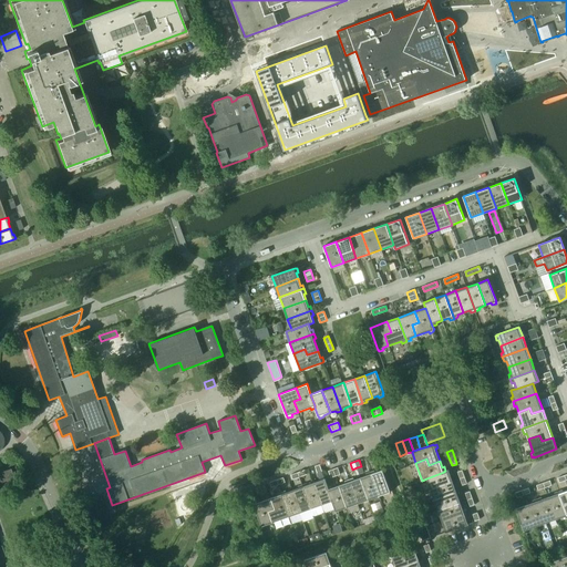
[(338,467),(328,471),(330,477),(340,474),(338,467)]
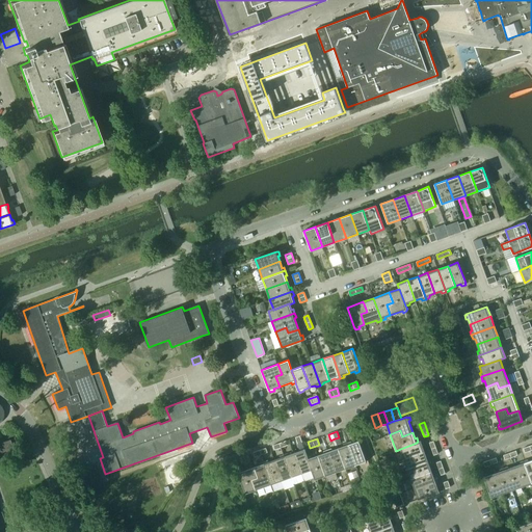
[(14,449),(10,440),(0,443),(0,451),(0,453),(14,449)]
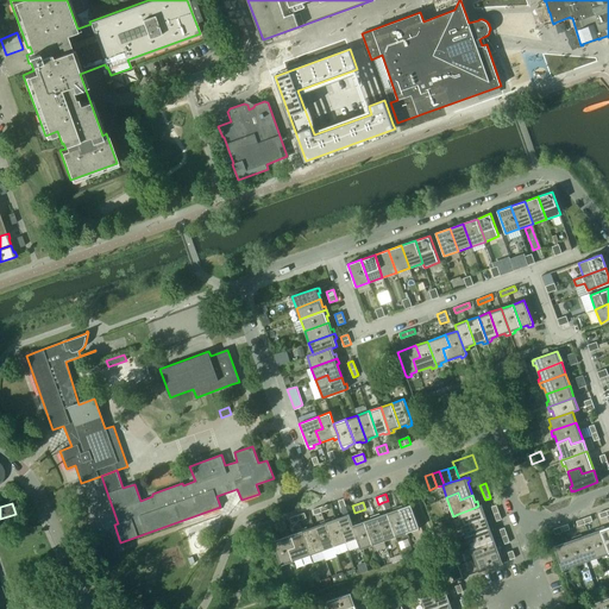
[(403,504),(397,507),(407,532),(419,528),(410,504),(403,507),(403,504)]
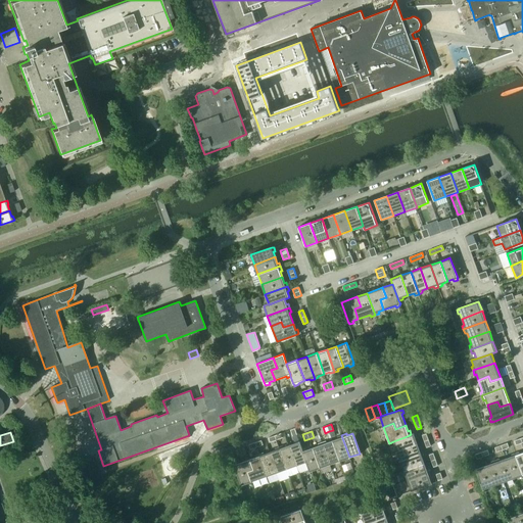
[(397,450),(417,443),(415,438),(417,437),(416,433),(414,434),(414,433),(411,434),(409,435),(410,435),(393,441),(397,450)]
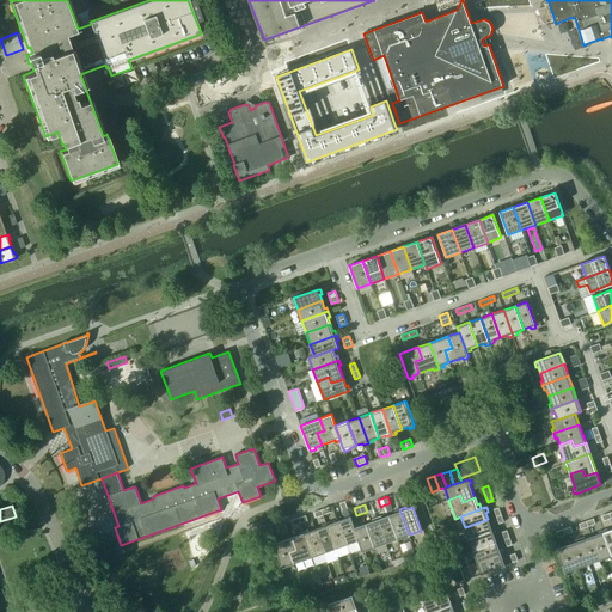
[(500,524),(503,522),(505,522),(500,507),(494,509),(500,524)]
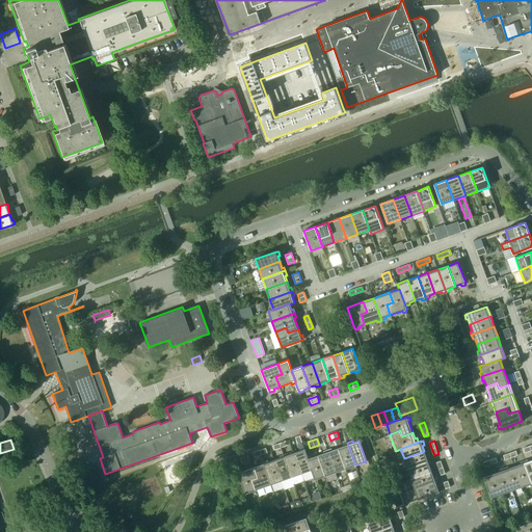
[(338,448),(345,469),(355,464),(347,443),(343,444),(344,446),(338,448)]
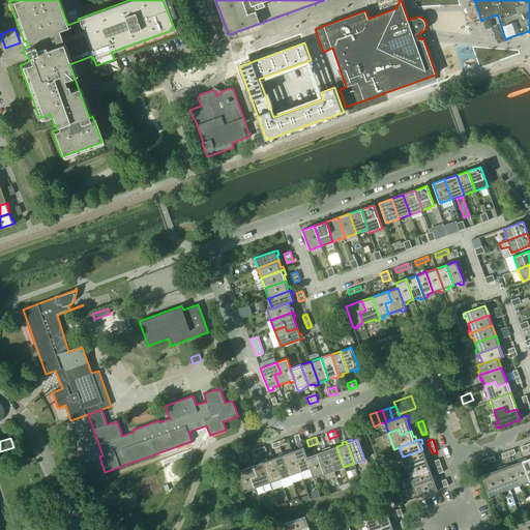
[(299,449),(293,451),(301,471),(311,468),(305,454),(306,454),(303,447),(302,445),(298,447),(299,449)]
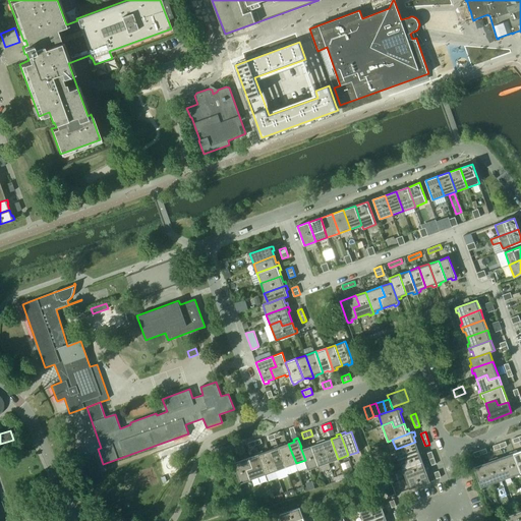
[(321,441),(329,462),(338,459),(331,439),(326,441),(325,439),(321,441)]
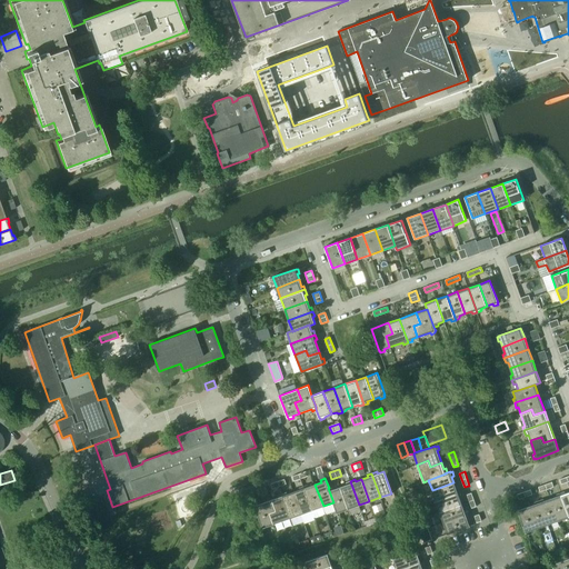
[(346,485),(340,487),(348,509),(359,505),(350,481),(346,482),(346,485)]
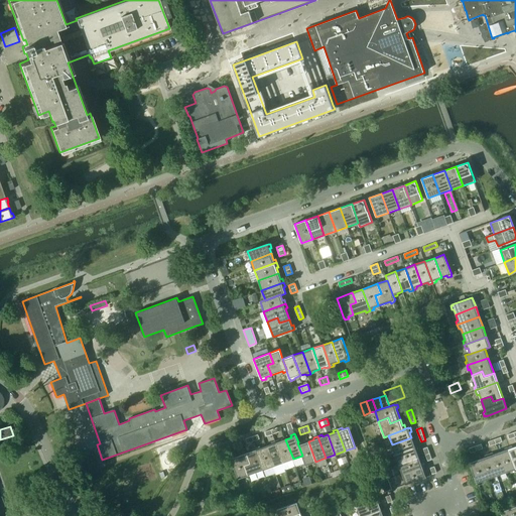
[(392,444),(395,455),(417,446),(415,442),(413,443),(411,437),(392,444)]
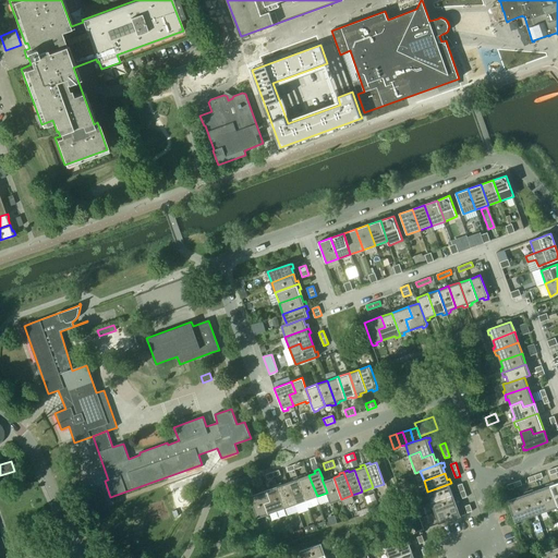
[(302,475),(298,476),(306,500),(317,496),(308,475),(302,477),(302,475)]
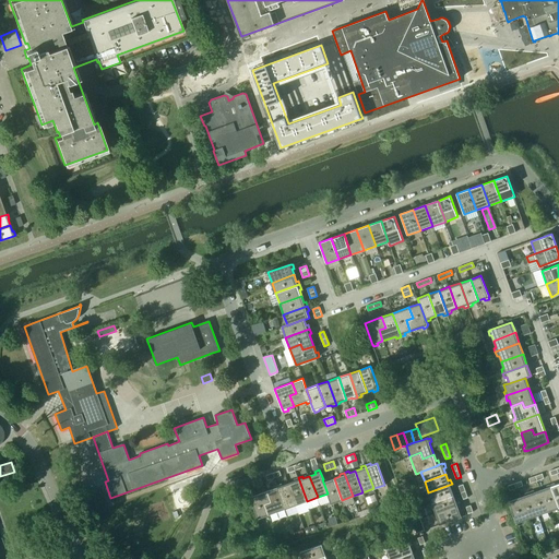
[(296,504),(307,501),(298,477),(294,479),(294,480),(288,483),(296,504)]
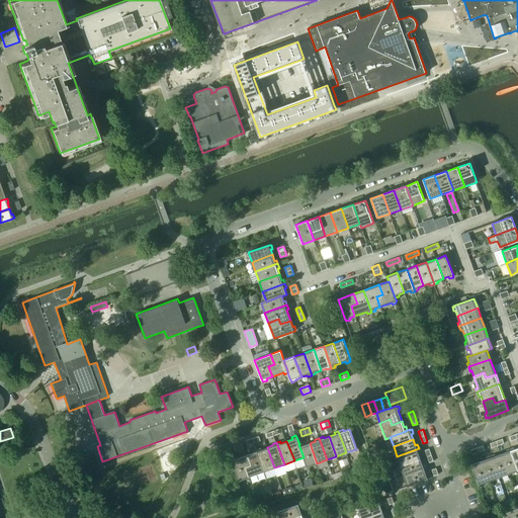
[(304,443),(299,444),(298,444),(304,457),(307,466),(317,463),(310,443),(304,445),(304,443)]
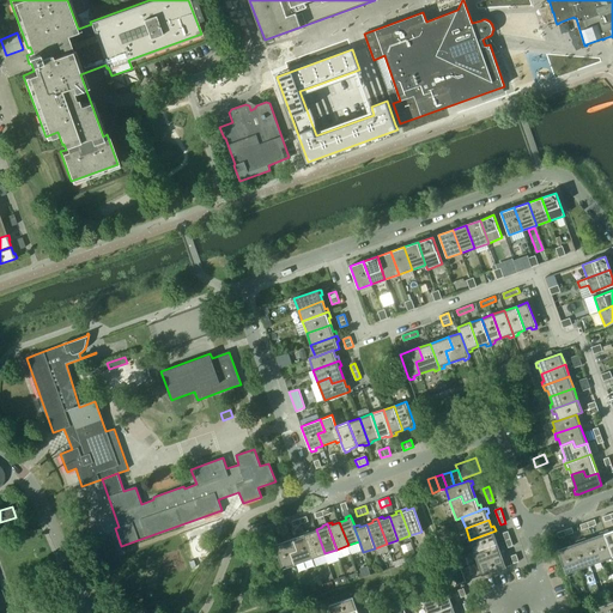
[(309,530),(304,532),(313,558),(325,553),(316,529),(309,532),(309,530)]
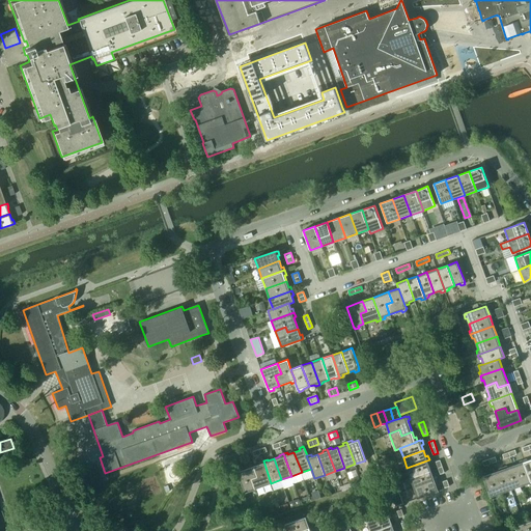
[(407,468),(411,478),(431,471),(429,465),(430,464),(429,459),(407,468)]
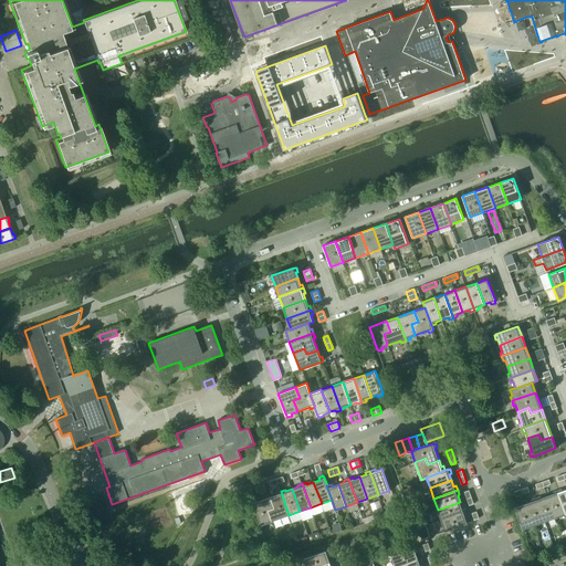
[(276,494),(271,496),(274,507),(268,510),(272,521),(289,515),(281,491),(276,493),(276,494)]
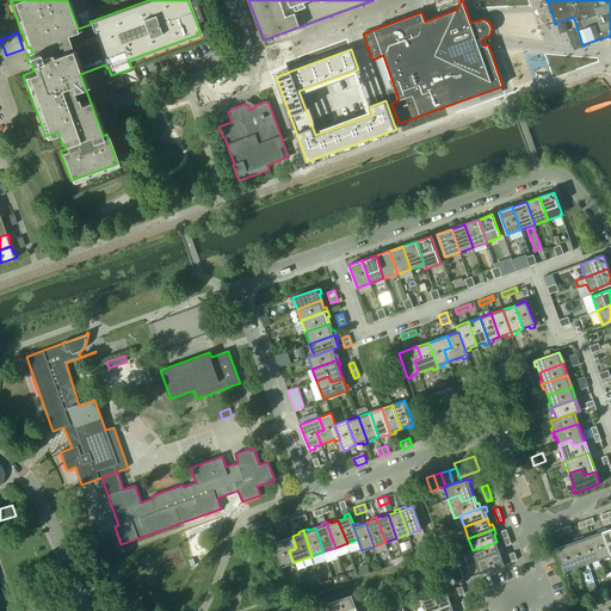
[(507,545),(511,544),(512,544),(507,530),(501,531),(507,545)]
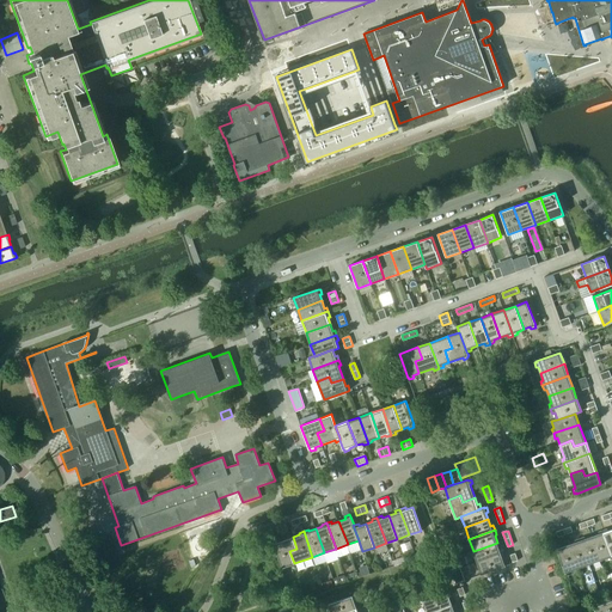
[(600,561),(611,556),(603,531),(598,532),(599,534),(591,537),(600,561)]
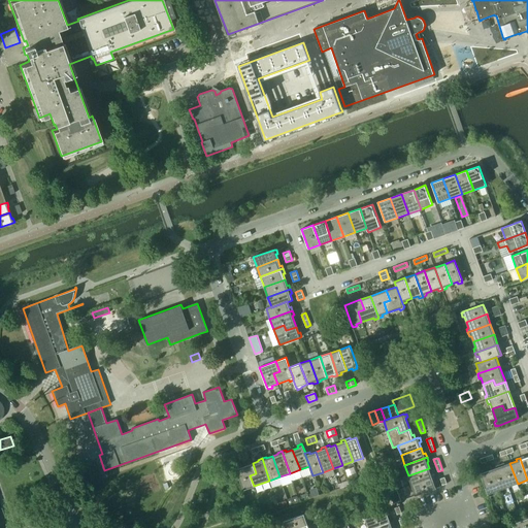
[(243,490),(254,486),(250,475),(256,473),(253,463),(240,467),(240,466),(236,467),(236,469),(243,490)]
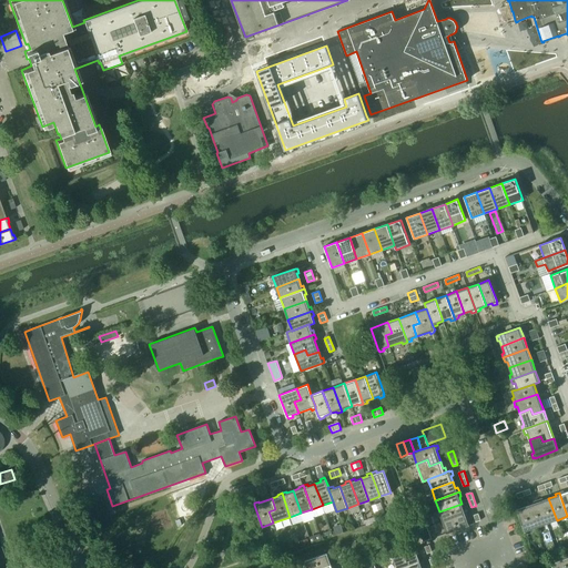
[(546,524),(557,520),(548,498),(543,500),(541,498),(537,500),(546,524)]
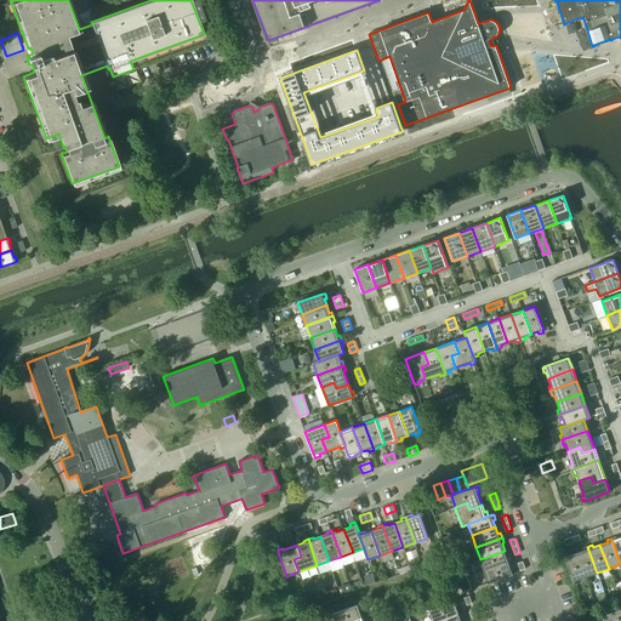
[(584,550),(577,552),(586,577),(597,573),(587,547),(584,548),(584,550)]
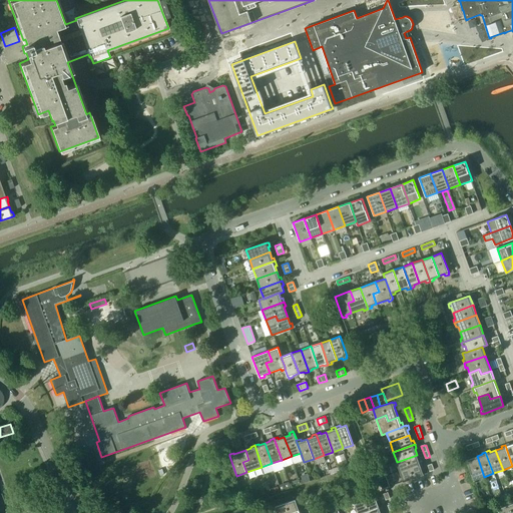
[(397,462),(400,471),(422,463),(420,460),(419,460),(417,455),(397,462)]
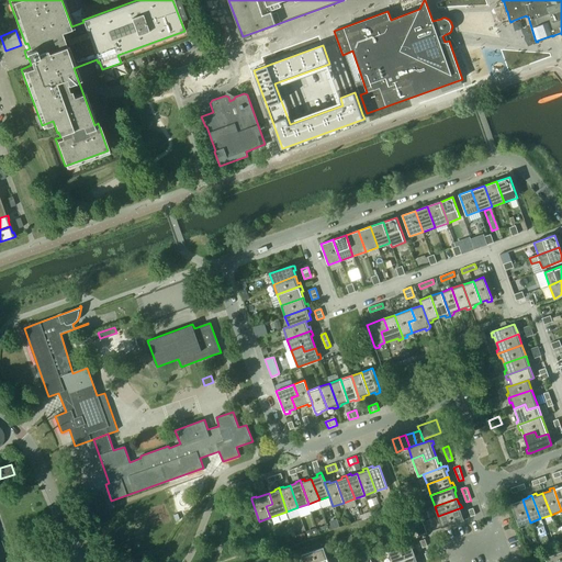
[(382,503),(384,509),(392,506),(389,499),(382,503)]
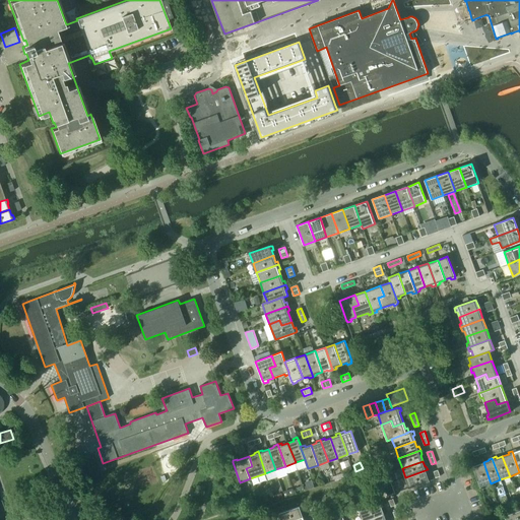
[(473,466),(480,486),(491,483),(483,462),(475,465),(475,464),(472,464),(473,466)]
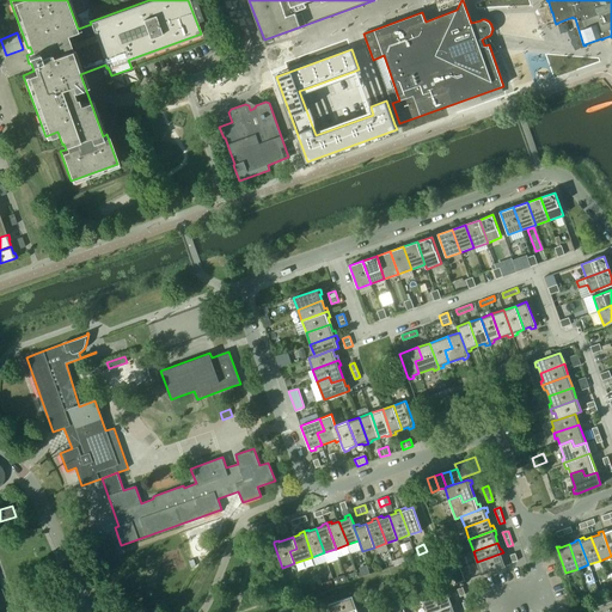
[(505,557),(503,552),(477,562),(481,574),(506,565),(502,558),(505,557)]
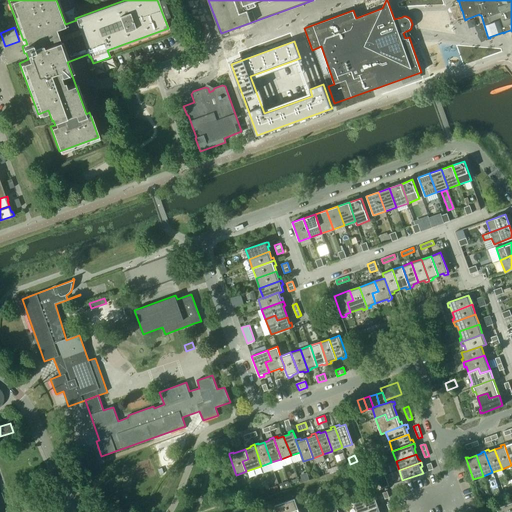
[(289,481),(279,484),(281,490),(290,487),(289,481)]
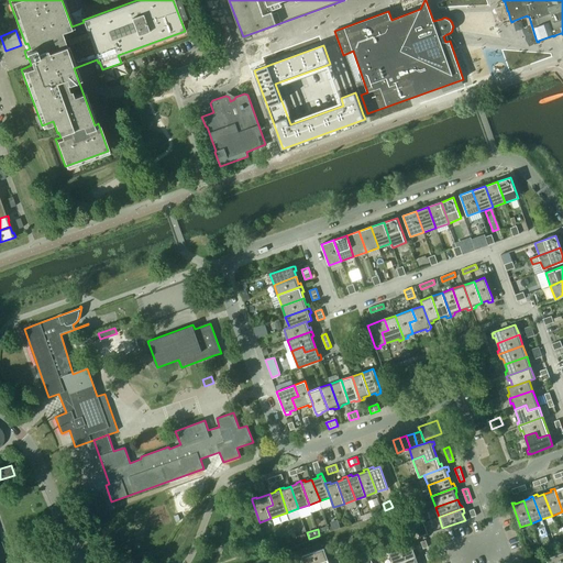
[(393,562),(398,562),(416,556),(414,550),(416,550),(415,545),(412,545),(390,553),(393,562)]
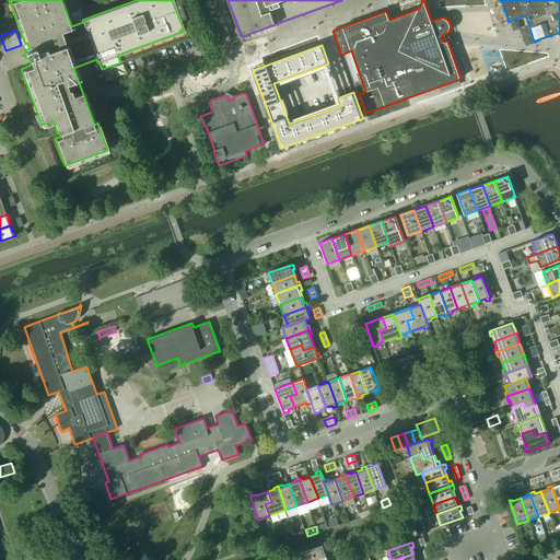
[(338,559),(342,558),(338,545),(334,547),(338,559)]
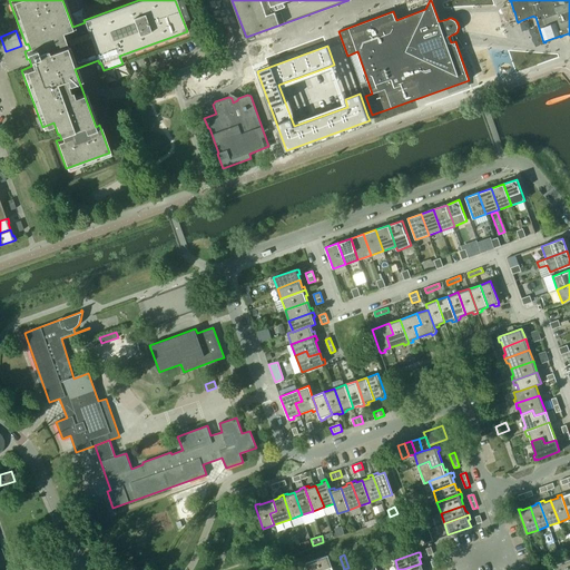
[(328,556),(306,563),(308,569),(322,569),(333,567),(331,560),(333,560),(331,556),(328,557),(328,556)]
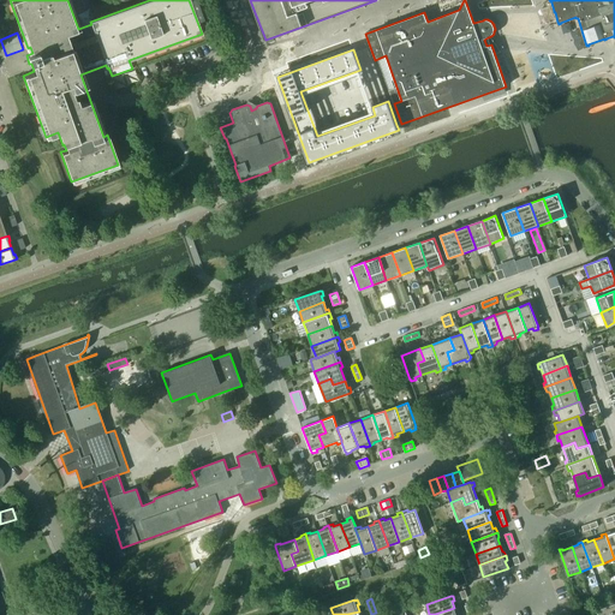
[(597,614),(599,614),(614,614),(614,603),(598,610),(597,611),(597,614)]
